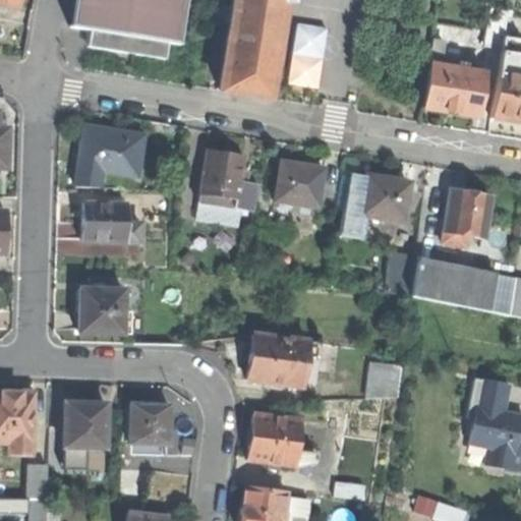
[(69,25),(69,29),(90,32),(166,44),(180,46),(181,44),(179,43),(185,0),(75,0),(71,25),(69,25)]
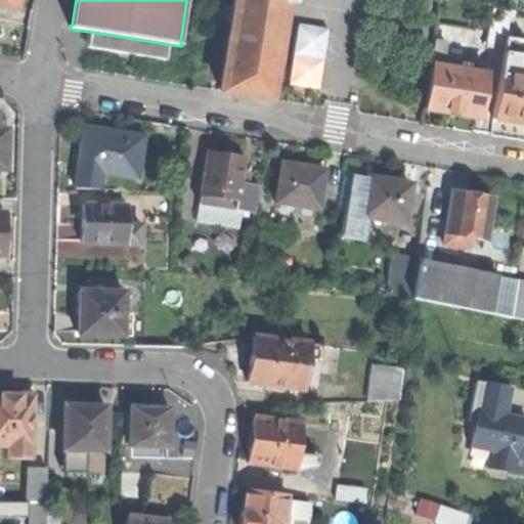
[(234,0),(227,42),(276,50),(284,2),(289,2),(289,0),(234,0)]
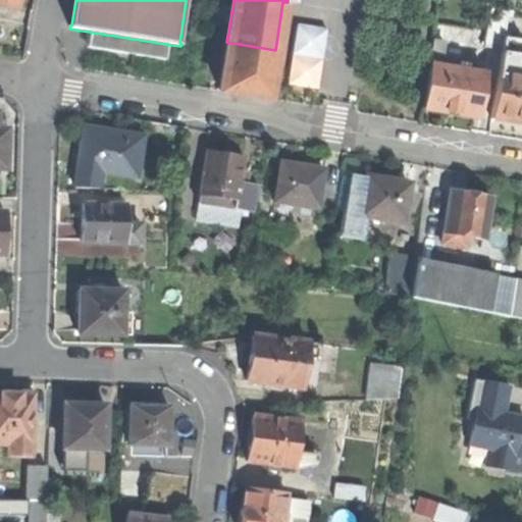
[(484,47),(501,50),(503,42),(503,38),(507,11),(489,8),(484,47)]
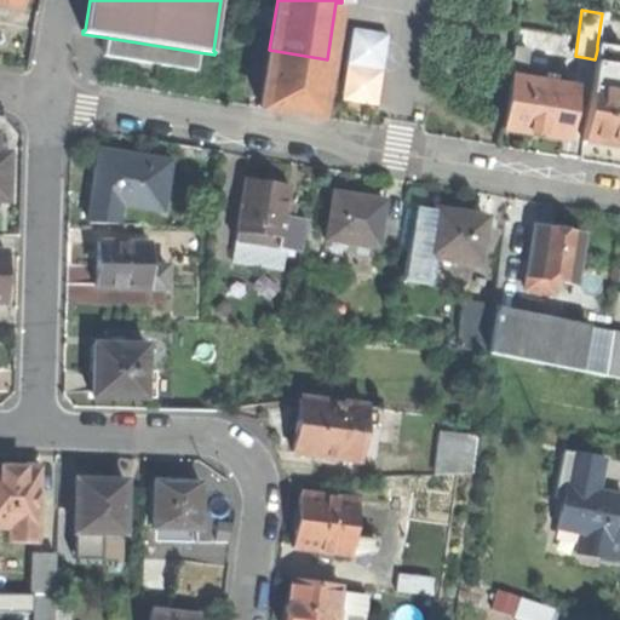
[(195,69),(197,52),(107,38),(104,55),(102,55),(102,57),(197,73),(197,69),(195,69)]
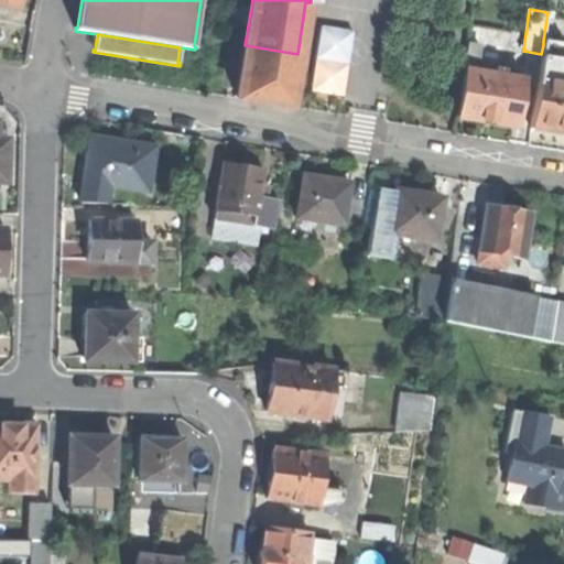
[(466,43),(462,71),(475,73),(478,45),(466,43)]
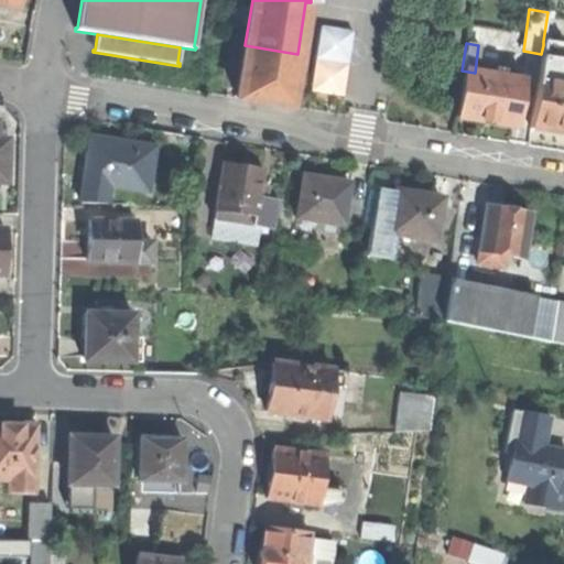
[(237,99),(289,107),(297,54),(245,45),(237,99)]
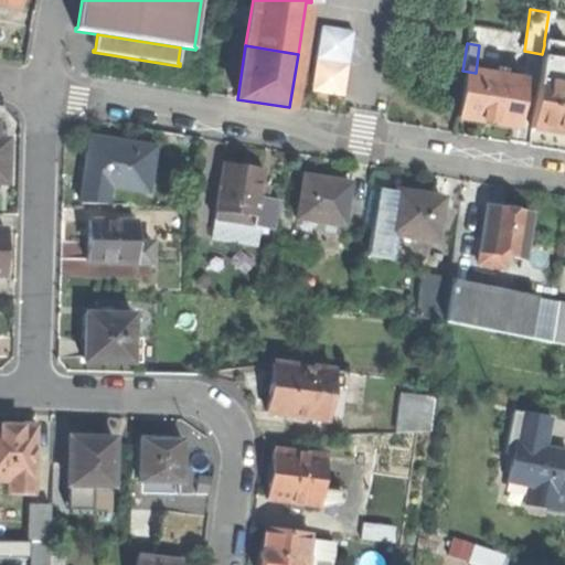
[(542,54),(541,63),(564,66),(564,48),(544,45),(542,54)]
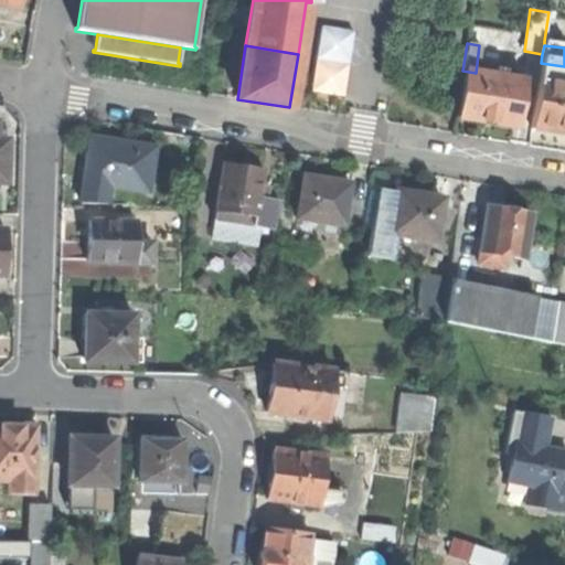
[(564,66),(541,63),(539,76),(564,80),(564,66)]
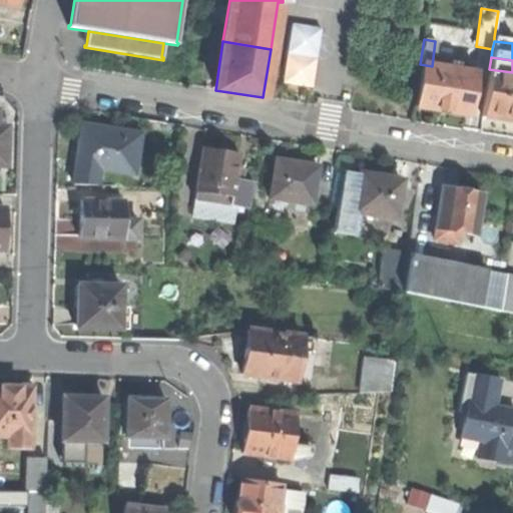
[(441,111),(469,115),(475,72),(457,69),(449,68),(432,66),(420,64),(414,107),(441,111)]
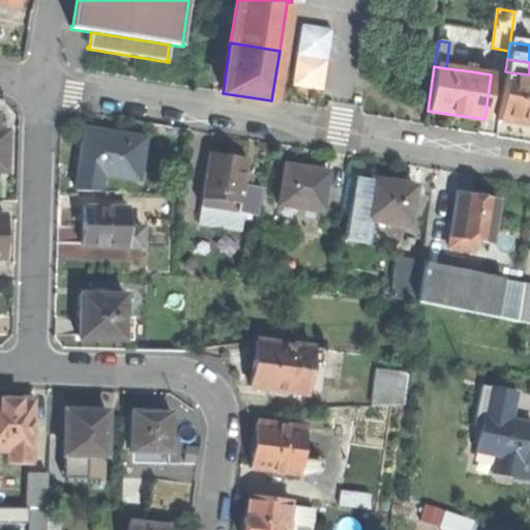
[(519,124),(529,126),(529,75),(505,71),(498,121),(519,124)]
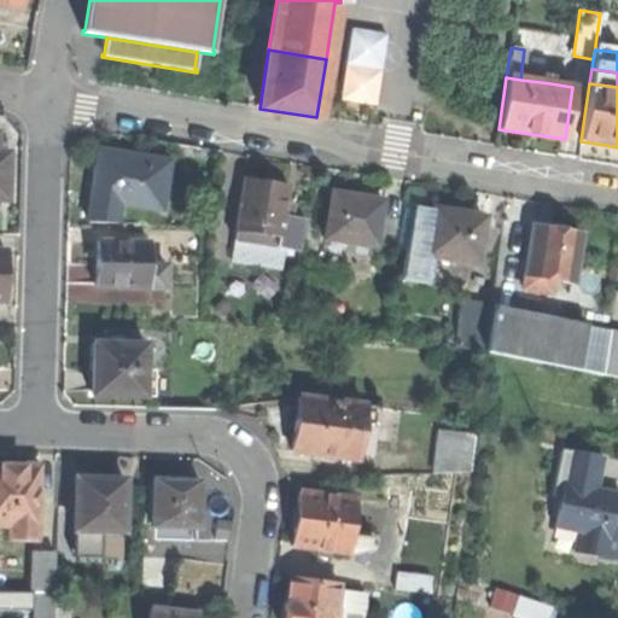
[(91,199),(159,209),(167,162),(98,152),(94,173),(91,199)]
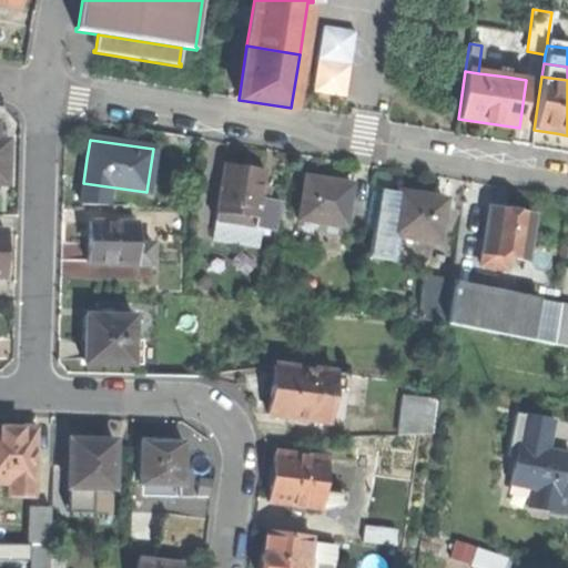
[(253,217),(256,219),(262,183),(263,171),(243,168),(222,164),(215,212),(253,217)]
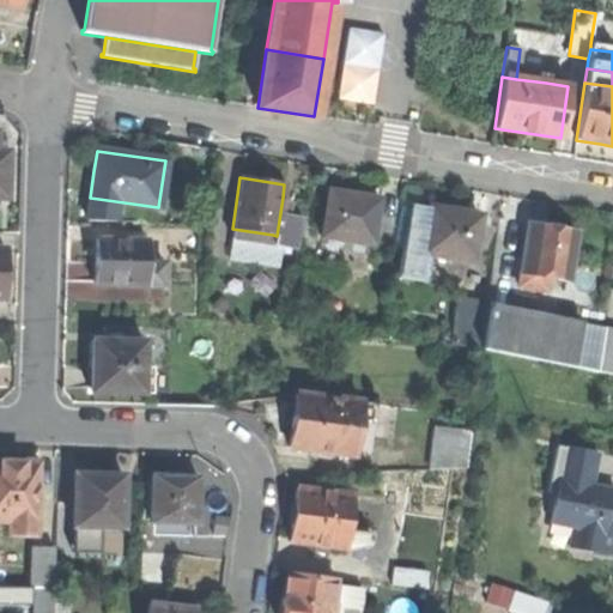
[(321,236),(371,243),(371,241),(375,213),(377,199),(352,195),(328,192),(321,236)]
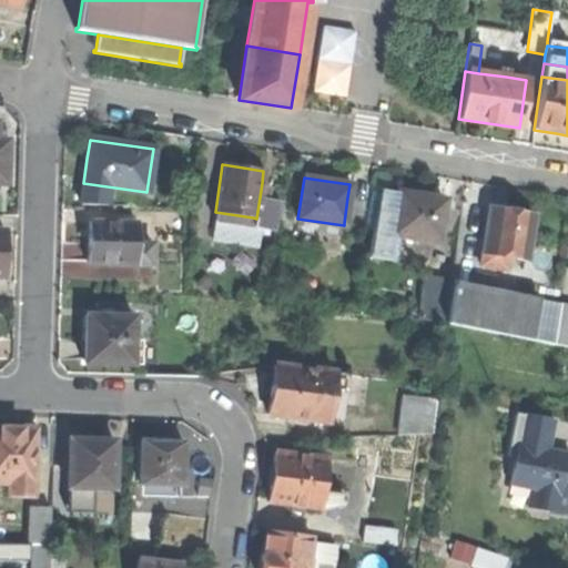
[(269,184),(262,183),(256,219),(253,217),(252,226),(260,227),(274,230),(279,202),(265,200),(269,184)]
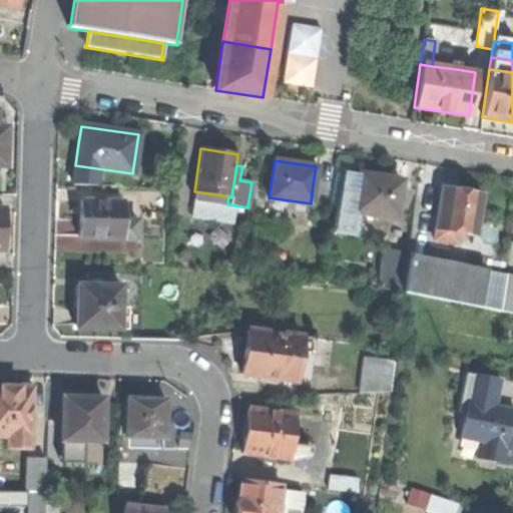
[(373,215),(395,218),(401,180),(373,175),(346,171),(340,210),(373,215)]
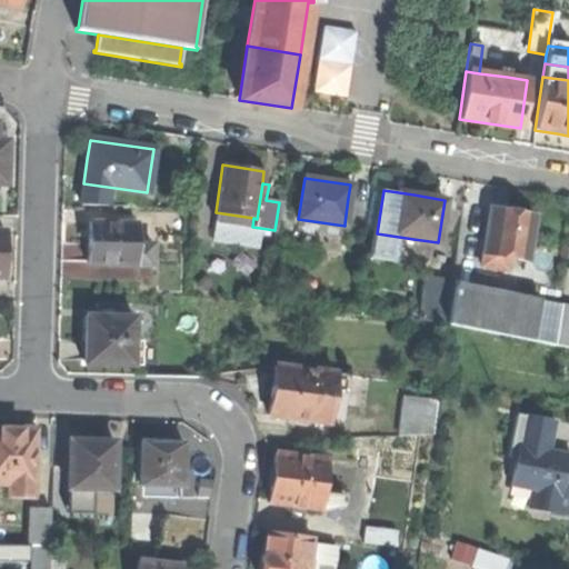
[(370,201),(348,198),(345,223),(367,227),(370,201)]
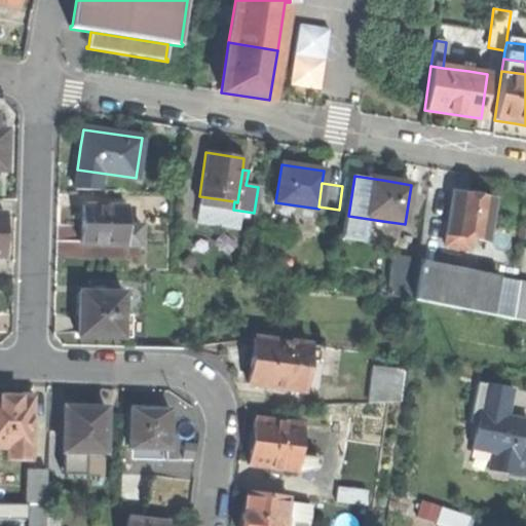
[(472,239),(487,241),(493,198),(473,195),(452,192),(446,235),(462,238),(472,239)]
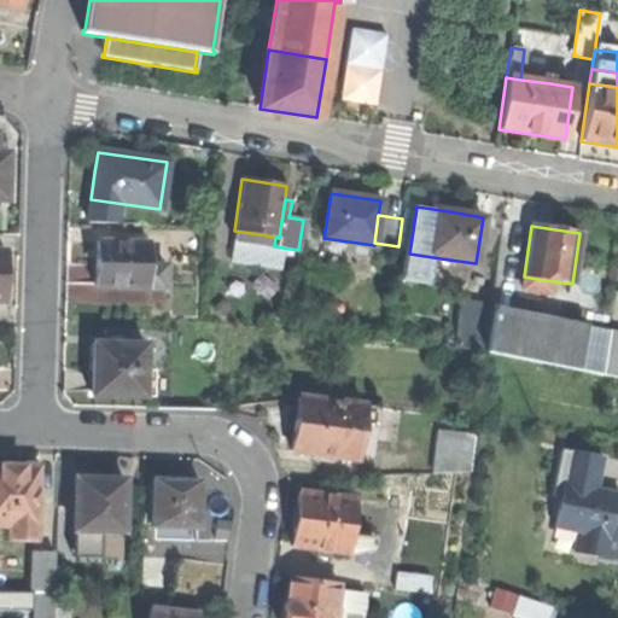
[(274,246),(275,237),(234,231),(232,240),(234,240),(274,246)]
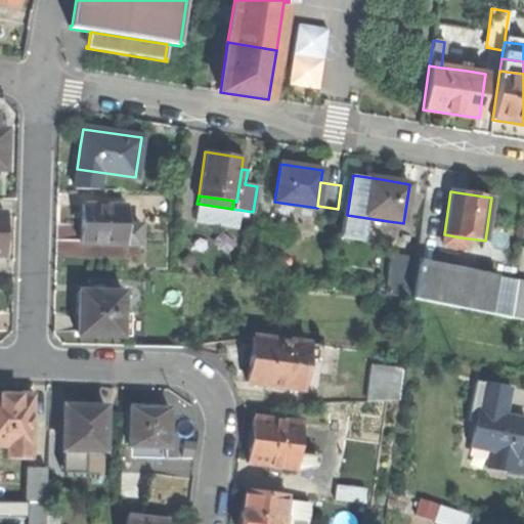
[(236,227),(239,210),(232,209),(199,204),(195,221),(236,227)]
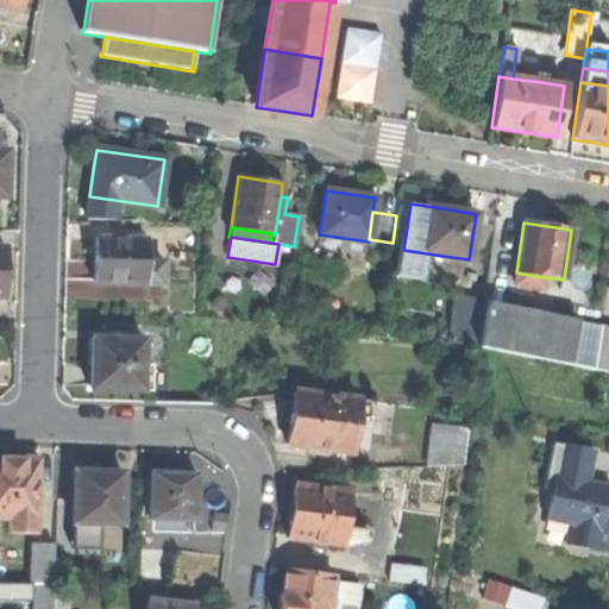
[(94,261),(93,283),(146,284),(148,261),(148,239),(94,239),(94,261)]
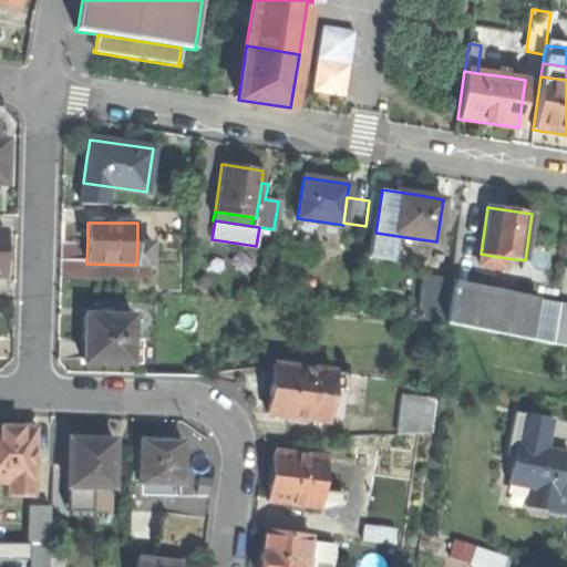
[(409,263),(412,238),(375,233),(372,257),(409,263)]
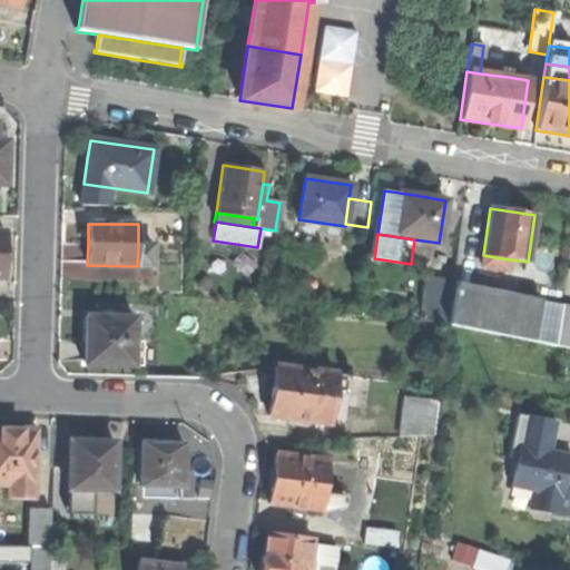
[(154,244),(138,244),(137,266),(154,266),(154,244)]
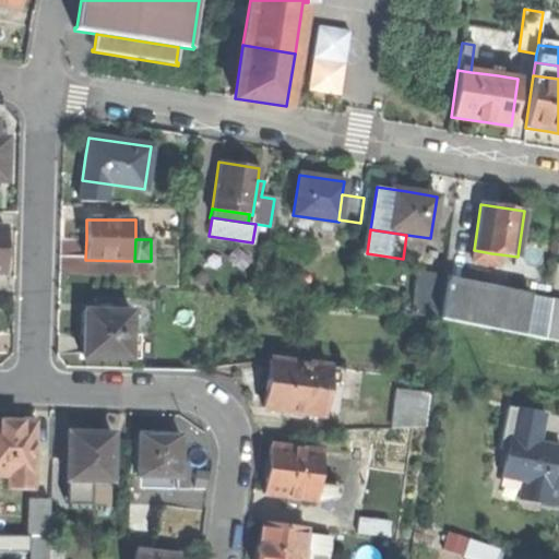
[(473,262),(490,264),(491,253),(474,250),(473,262)]
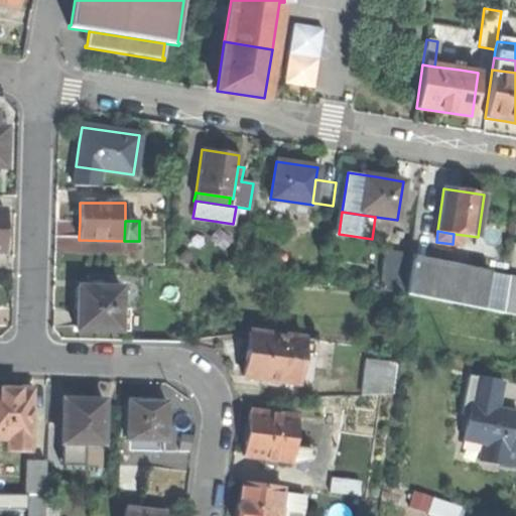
[(461,245),(463,235),(454,234),(453,244),(461,245)]
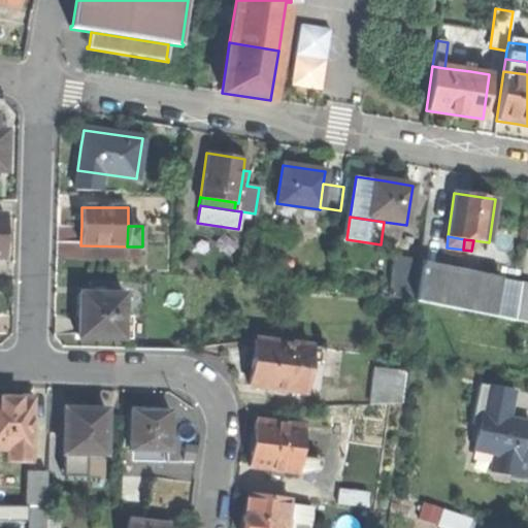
[(398,299),(416,301),(420,259),(394,256),(390,296),(398,297),(398,299)]
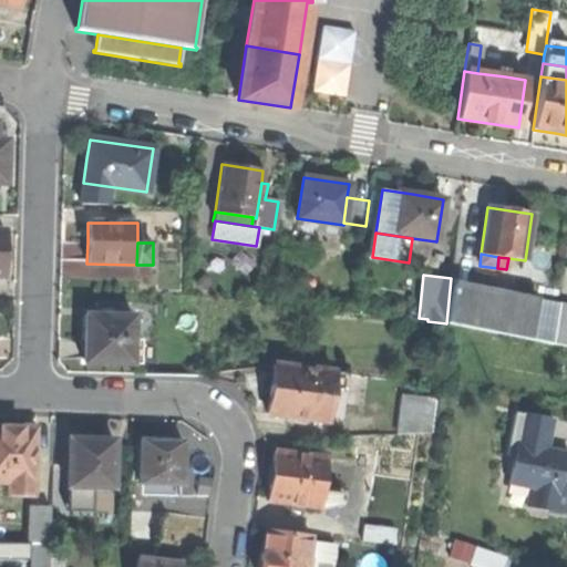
[(446,323),(531,340),(538,301),(453,286),(446,323)]
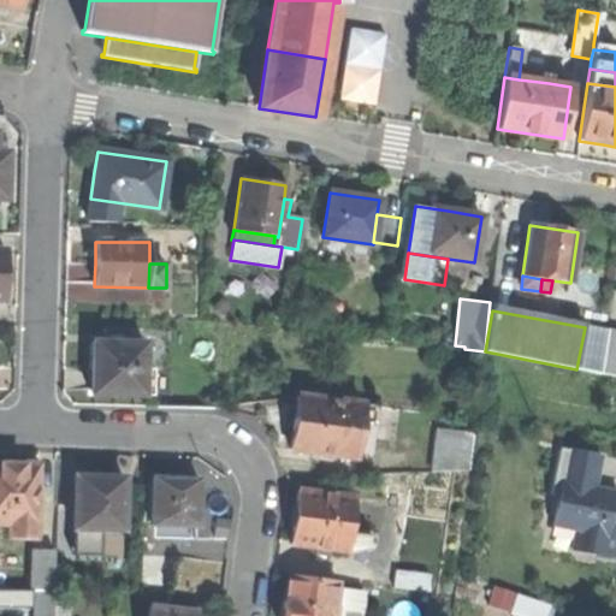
[(303,331),(318,332),(319,320),(304,319),(303,331)]
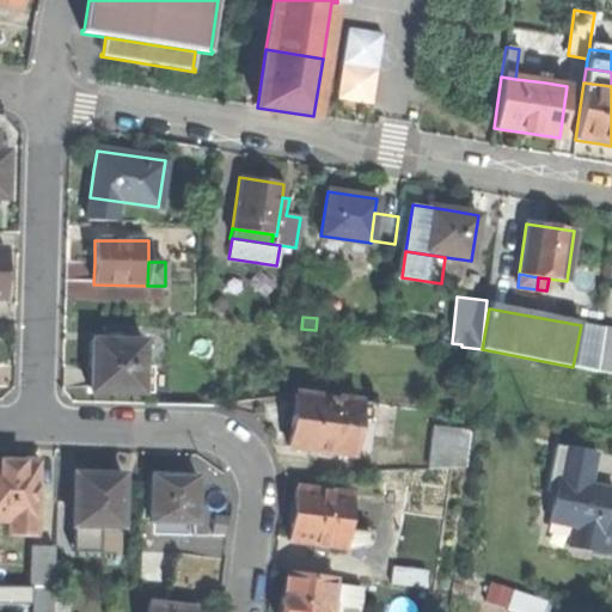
[(573,367),(595,372),(604,330),(581,325),(573,367)]
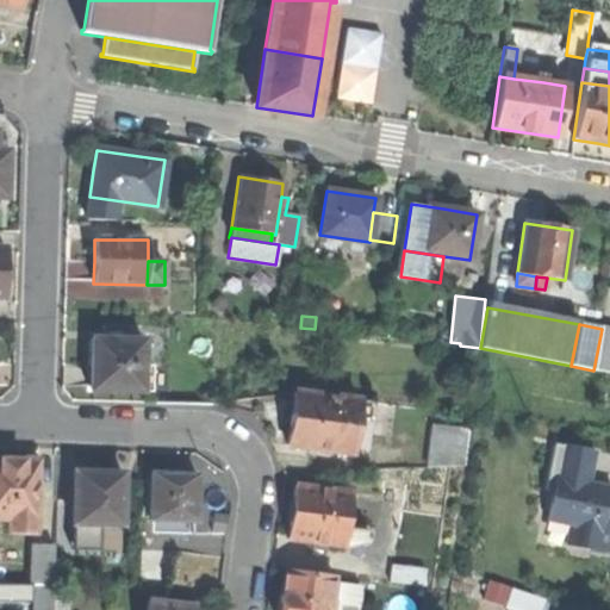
[(593,371),(609,373),(609,325),(603,324),(602,329),(593,371)]
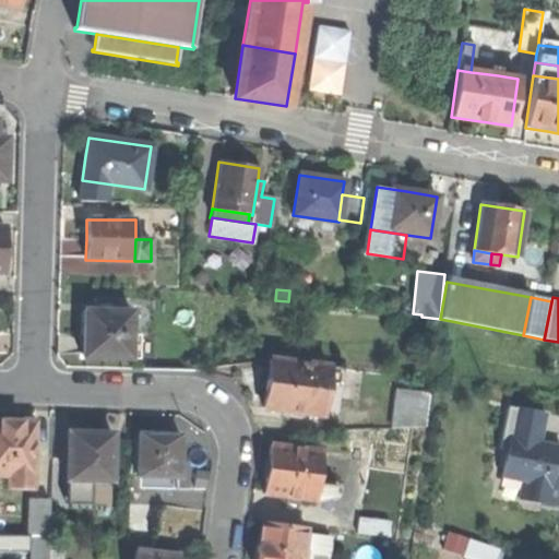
[(84,335),(84,359),(140,360),(141,336),(130,336),(130,313),(84,313),(84,335)]
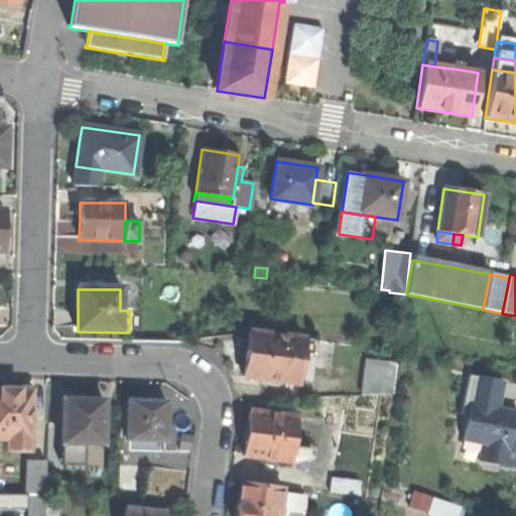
[(244,377),(298,384),(302,354),(312,355),(314,341),(249,333),(246,357),(244,377)]
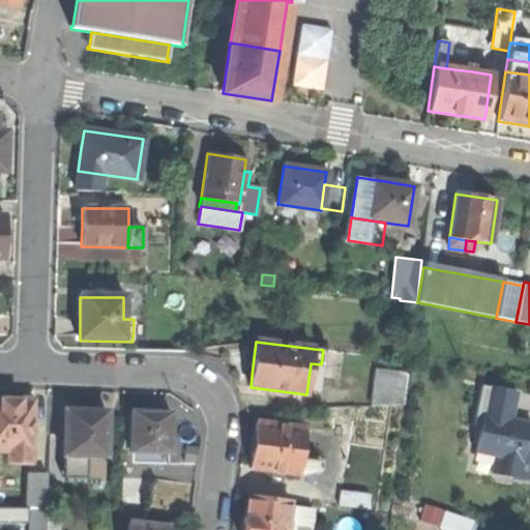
[(371,372),(372,406),(404,406),(407,373),(371,372)]
